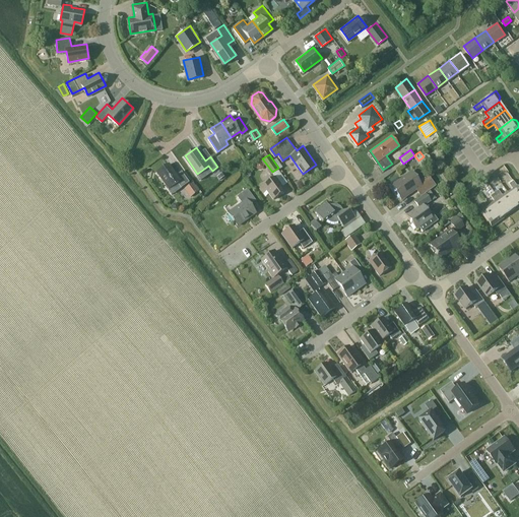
[(277,156),(273,159),(278,168),(279,169),(283,166),(277,156)]
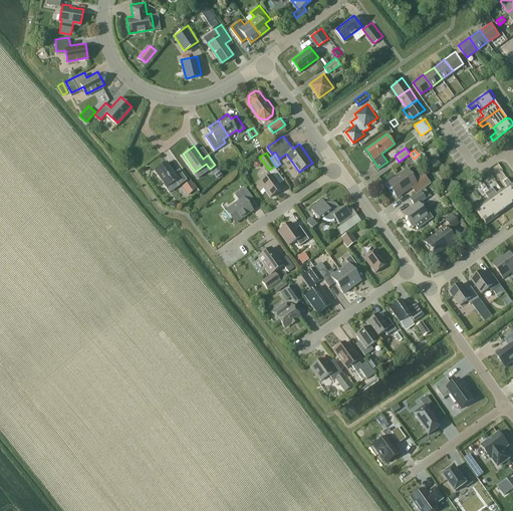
[(168,160),(155,169),(167,185),(176,179),(179,184),(188,178),(180,167),(175,171),(168,160)]
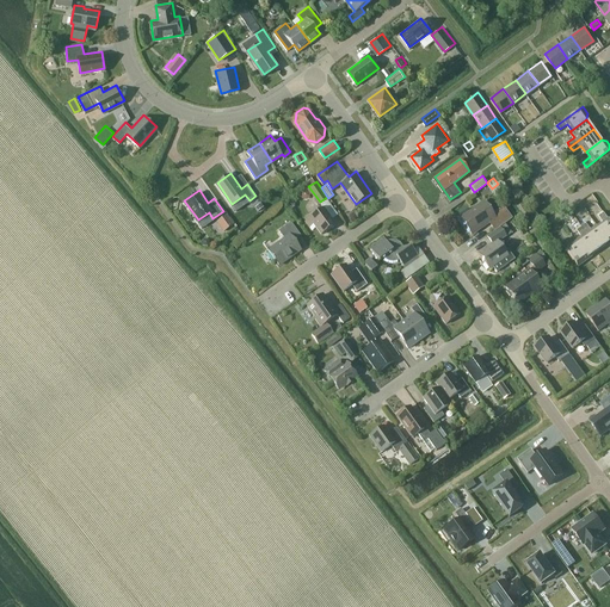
[(591,198),(596,194),(593,192),(584,198),(589,204),(593,202),(591,198)]
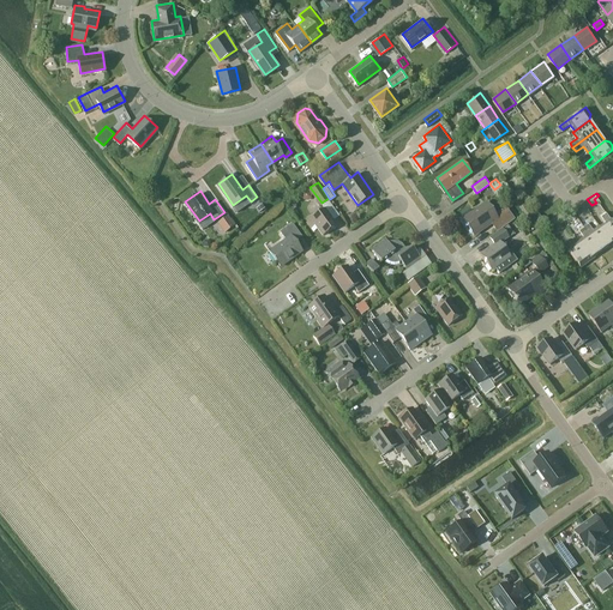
[(472,207),(463,213),(466,217),(464,217),(476,234),(484,228),(493,221),(499,229),(504,225),(509,222),(515,217),(516,217),(508,205),(506,205),(496,212),(490,204),(487,200),(480,206),(474,211),(472,207)]
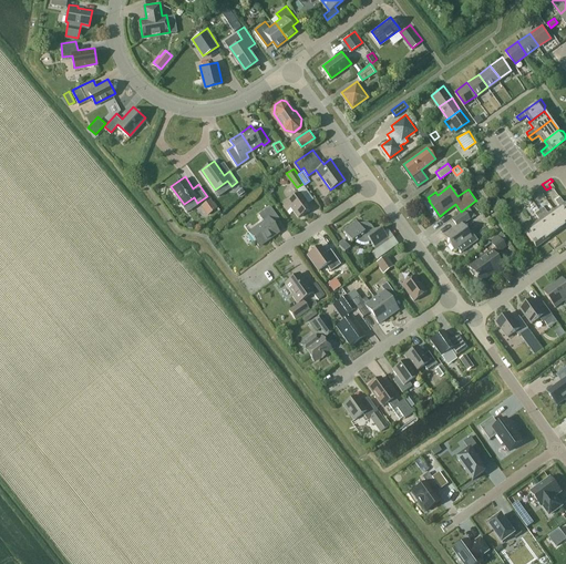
[(300,191),(285,202),(290,211),(295,208),(299,215),(311,206),(300,191)]
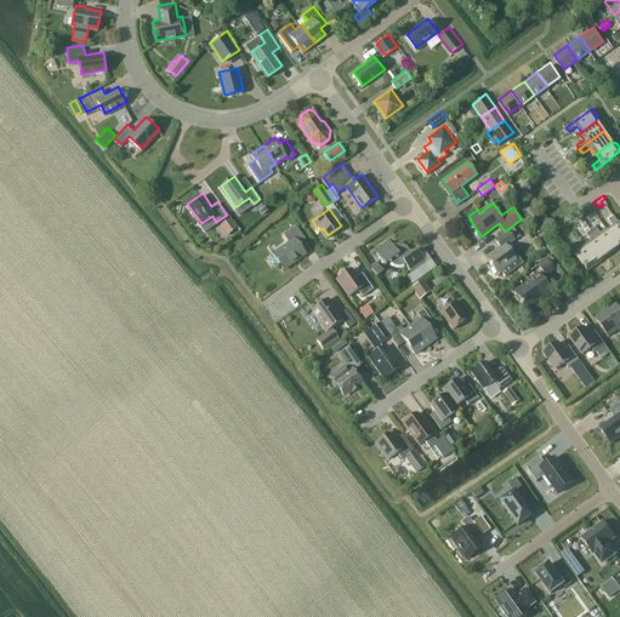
[(608,226),(606,227),(618,243),(619,243),(619,223),(612,212),(607,216),(613,223),(608,227),(608,226)]
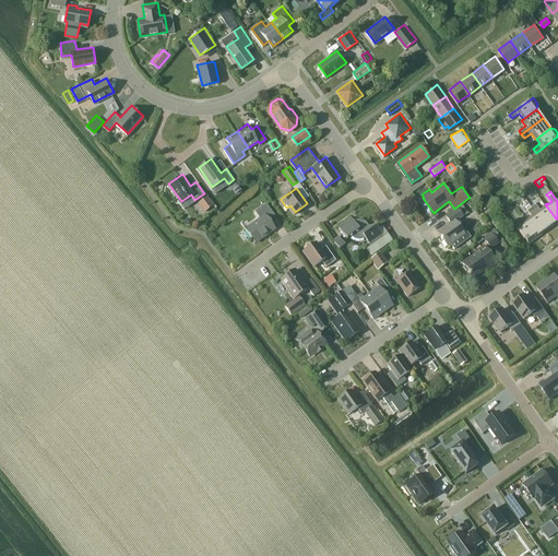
[(485,197),(489,202),(496,198),(491,192),(485,197)]
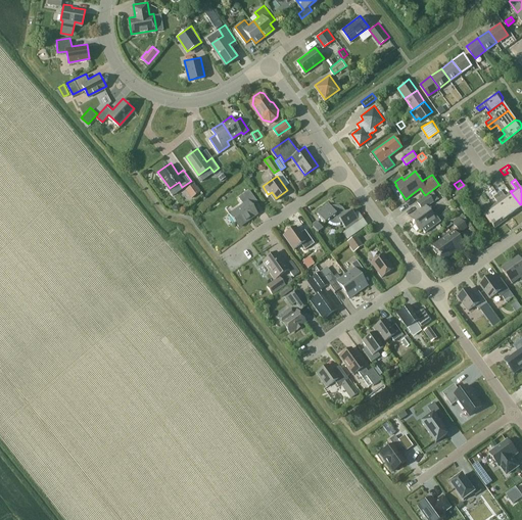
[(201,190),(195,182),(186,188),(192,197),(201,190)]
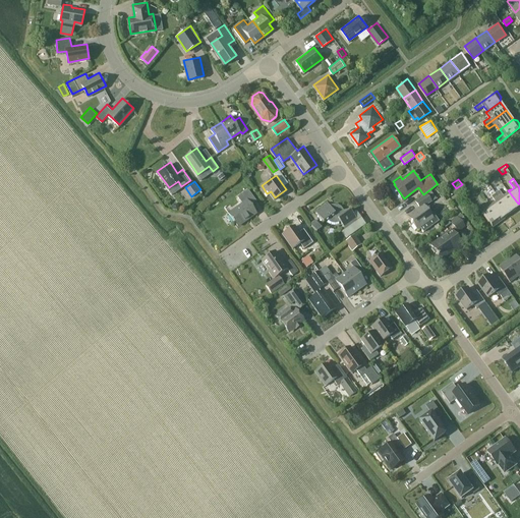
[(256,198),(248,187),(238,194),(243,202),(229,212),(238,224),(256,211),(251,203),(256,198)]
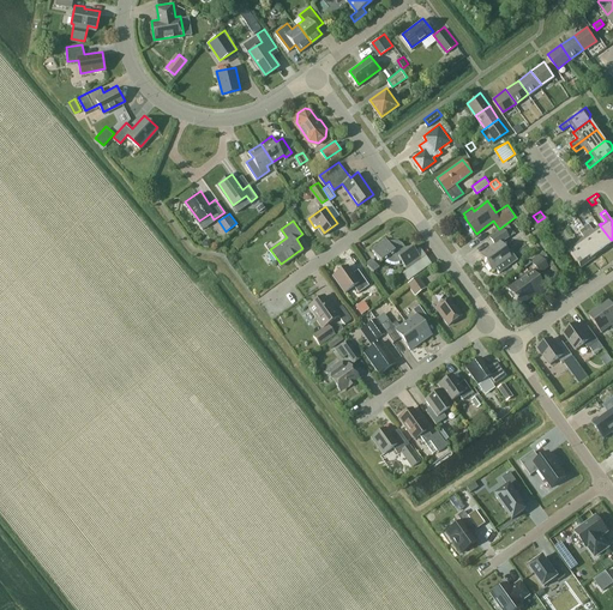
[(584,224),(601,247),(611,240),(599,224),(594,228),(588,221),(584,224)]
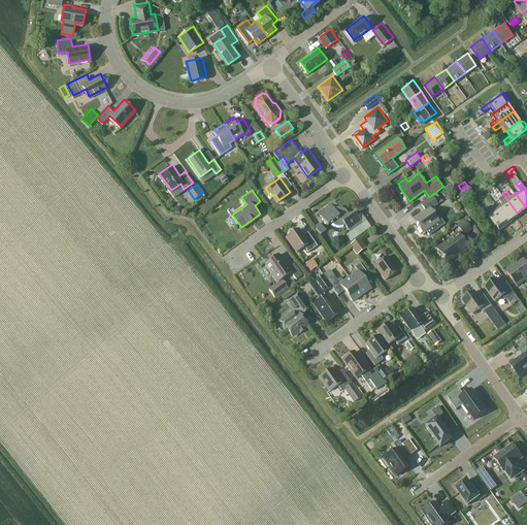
[(426,208),(414,217),(424,230),(427,228),(430,233),(446,222),(442,217),(439,219),(431,207),(442,199),(437,191),(433,194),(429,197),(430,198),(423,203),(426,208)]
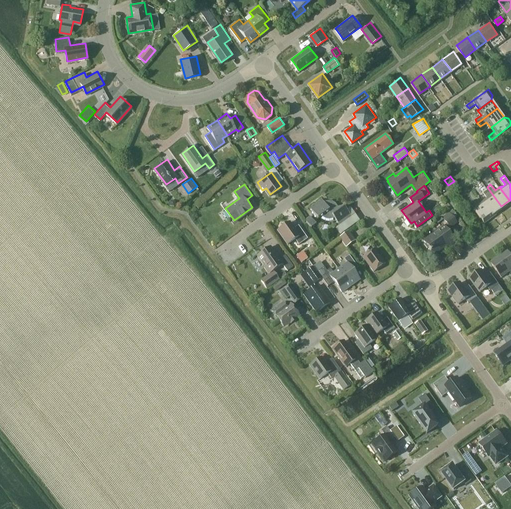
[(493,212),(501,206),(487,187),(483,190),(487,196),(482,200),(483,201),(484,201),(493,212)]
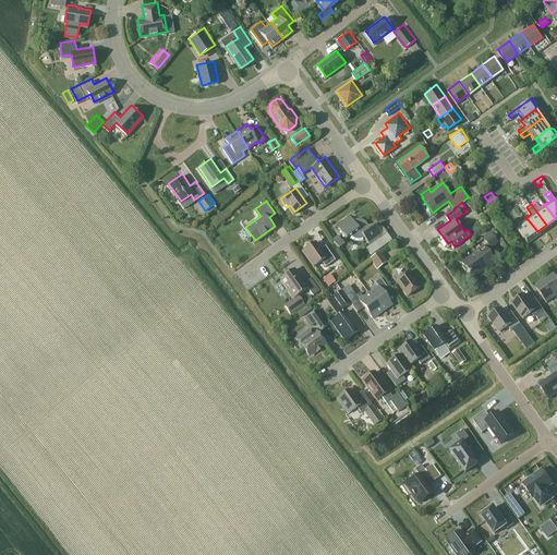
[(371,244),(384,234),(375,222),(373,224),(372,222),(367,224),(367,222),(365,219),(362,217),(359,217),(355,218),(354,218),(351,215),(338,224),(347,236),(351,232),(352,233),(355,236),(360,237),(363,236),(364,234),(371,244)]
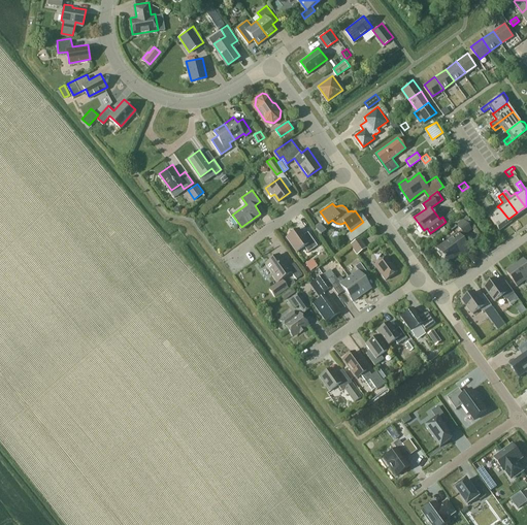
[(506,224),(508,219),(499,207),(498,207),(494,210),(489,204),(484,207),(500,229),(506,224)]
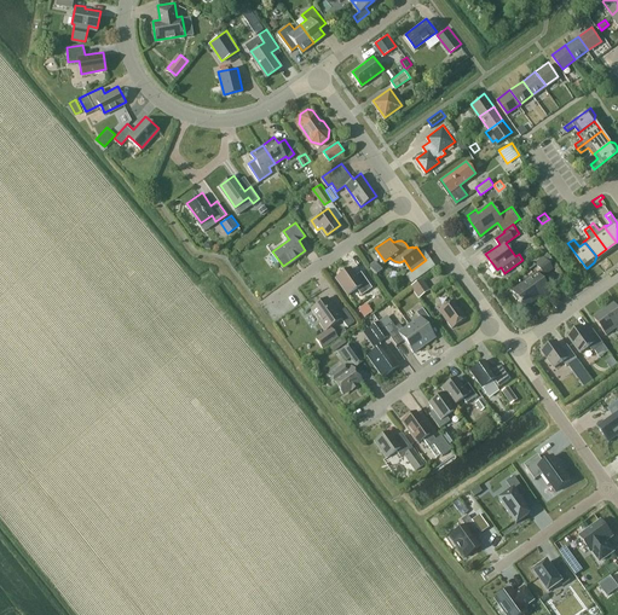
[(536,262),(544,273),(554,267),(546,255),(536,262)]
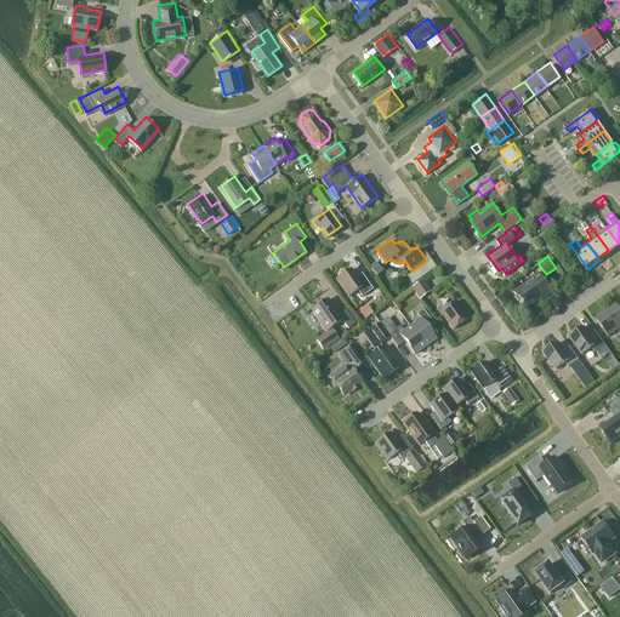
[(384,270),(377,260),(370,264),(377,274),(384,270)]
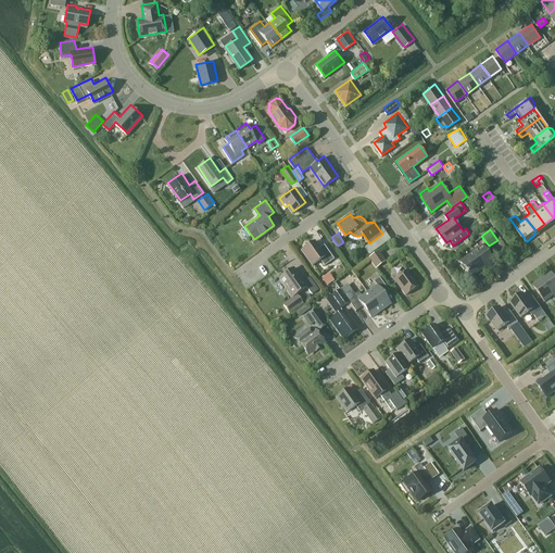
[(319,246),(314,239),(303,248),(314,263),(322,258),(325,263),(335,256),(325,242),(319,246)]
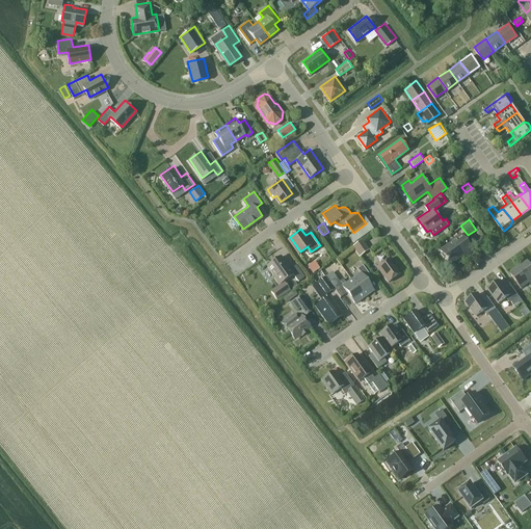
[(463,255),(465,257),(474,249),(461,233),(441,248),(446,256),(445,257),(447,261),(449,260),(451,263),(463,255)]
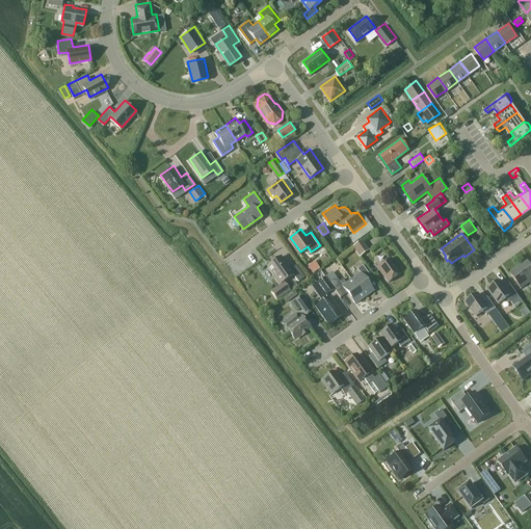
[(370,247),(363,237),(353,244),(361,255),(370,247)]
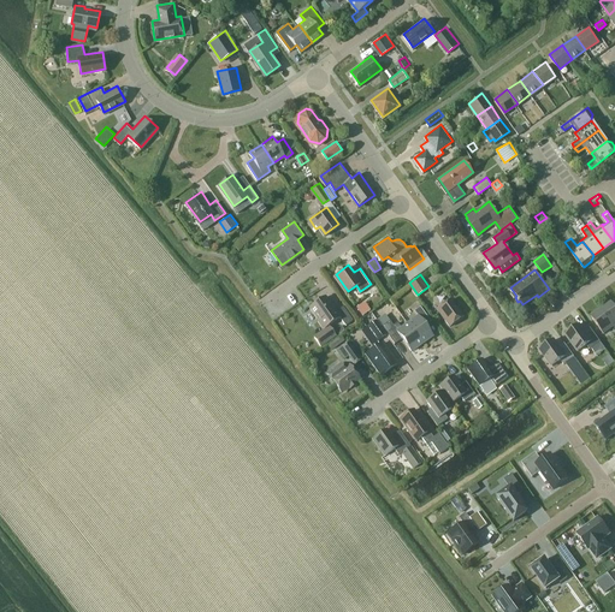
[(326,295),(311,306),(319,318),(318,319),(324,327),(314,333),(320,343),(336,332),(329,324),(341,315),(347,324),(354,318),(342,302),(335,307),(326,295)]
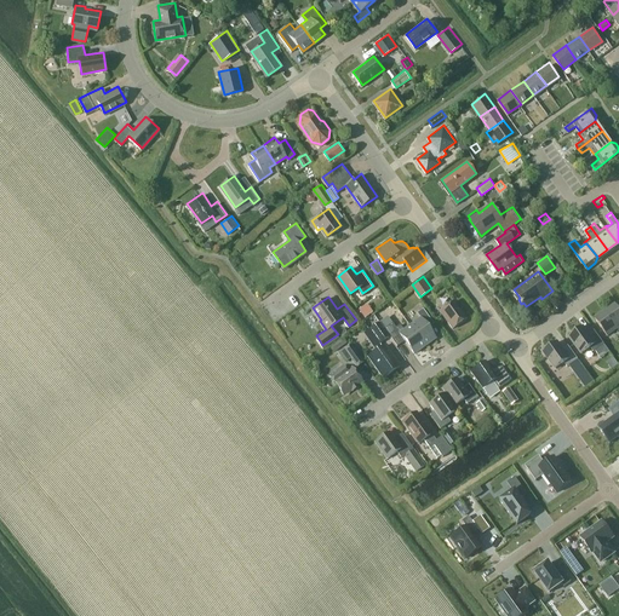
[(441,309),(453,326),(466,316),(454,299),(441,309)]
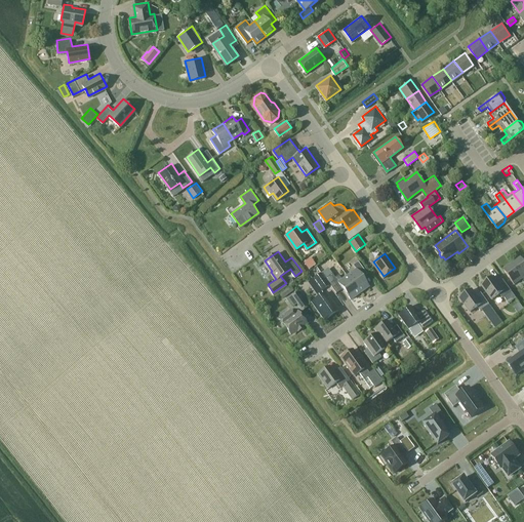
[(523,257),(521,254),(513,261),(523,276),(523,257)]
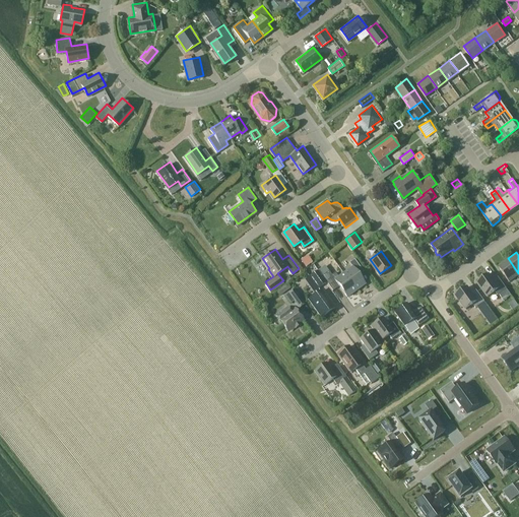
[(344,271),(357,287),(366,281),(359,271),(364,268),(355,257),(350,261),(353,265),(344,271)]
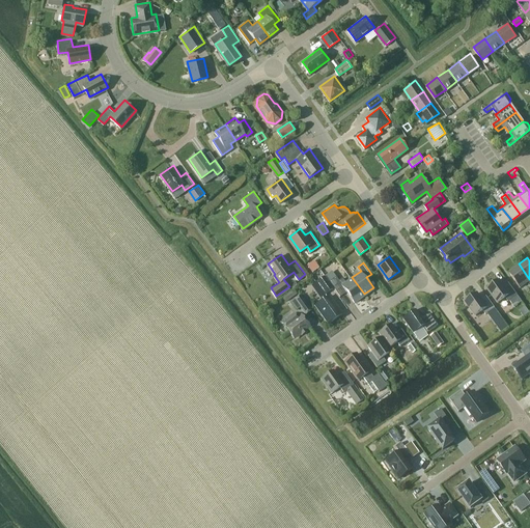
[(529,279),(519,264),(509,270),(521,286),(529,281),(529,279)]
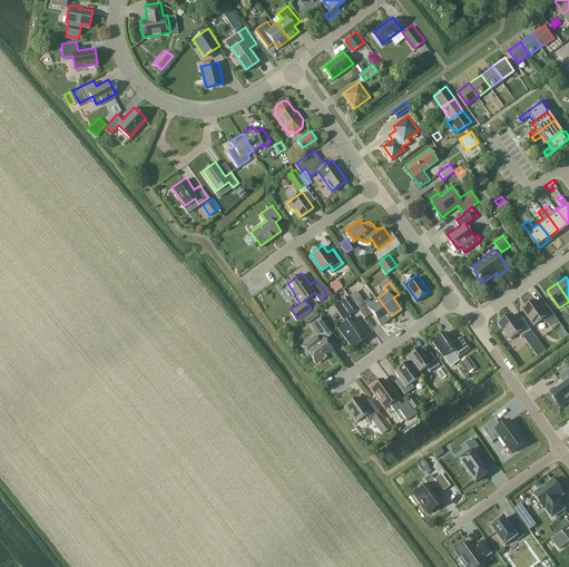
[(359,308),(349,294),(340,301),(350,314),(359,308)]
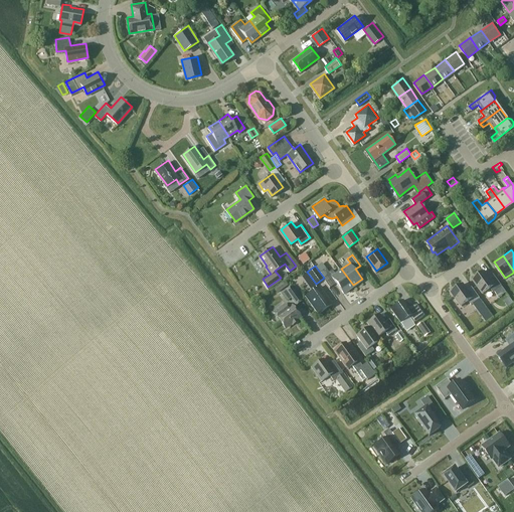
[(344,292),(353,285),(341,269),(336,273),(333,268),(329,271),(326,267),(320,272),(330,286),(337,282),(344,292)]
